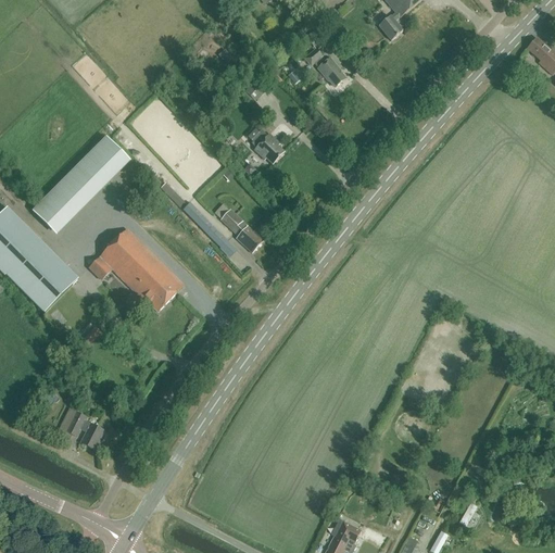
[(399,16),(418,0),(386,0),(394,11),(390,15),(389,15),(378,24),(390,39),(402,30),(393,20),(399,15),(399,16)]
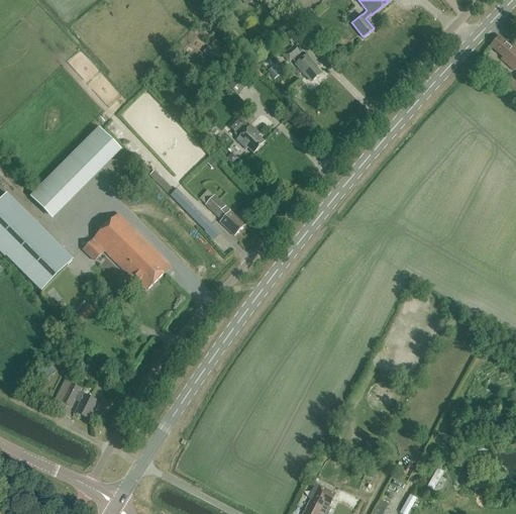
[(292,43),(302,35),(293,25),(284,33),(292,43)]
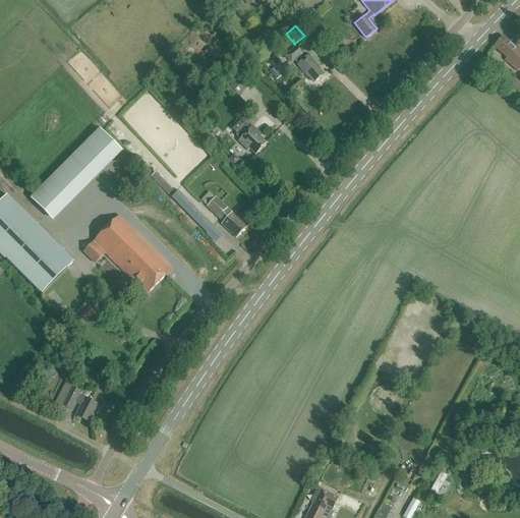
[(519,50),(503,35),(494,45),(506,56),(505,58),(517,69),(519,65),(519,50)]
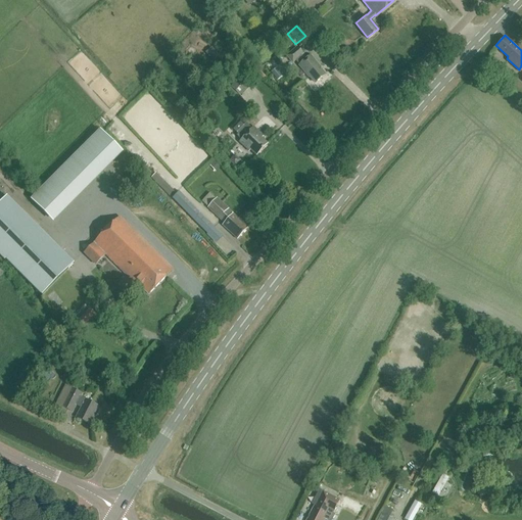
[(304,58),(300,52),(301,51),(296,45),(286,53),(291,59),(294,57),(298,62),(298,63),(309,75),(310,74),(315,81),(324,73),(319,66),(320,65),(310,53),(304,58)]
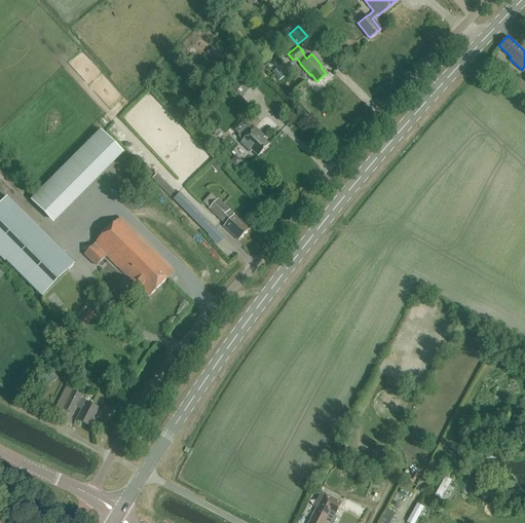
[(278,77),(283,73),(276,67),(272,70),(278,77)]
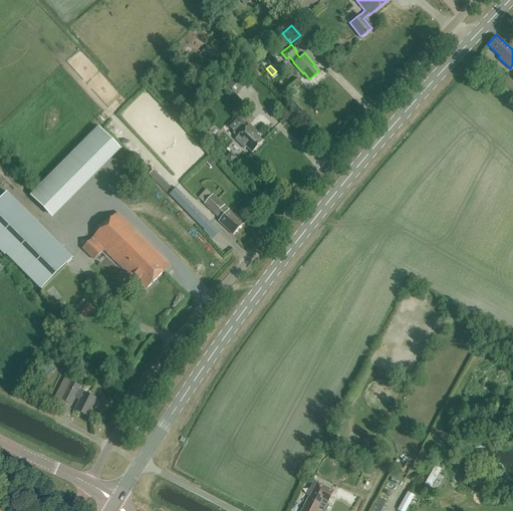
[(236,92),(247,80),(238,71),(226,83),(236,92)]
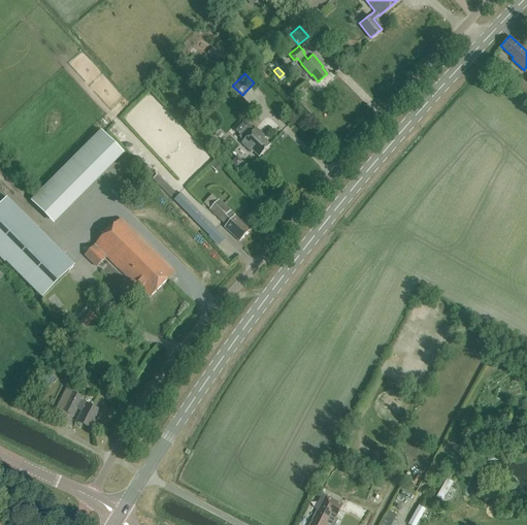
[(245,125),(239,119),(233,127),(239,133),(238,135),(242,139),(241,140),(251,150),(253,149),(259,155),(269,143),(260,134),(262,132),(255,126),(254,127),(248,122),(245,125)]
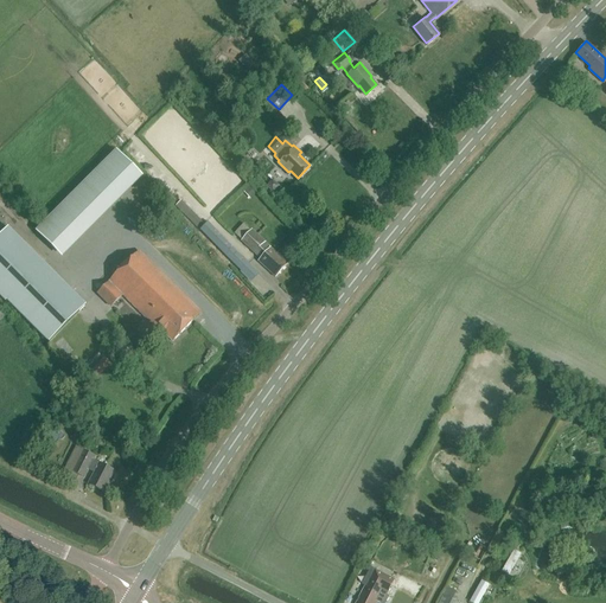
[(115,147),(34,229),(62,255),(142,174),(115,147)]
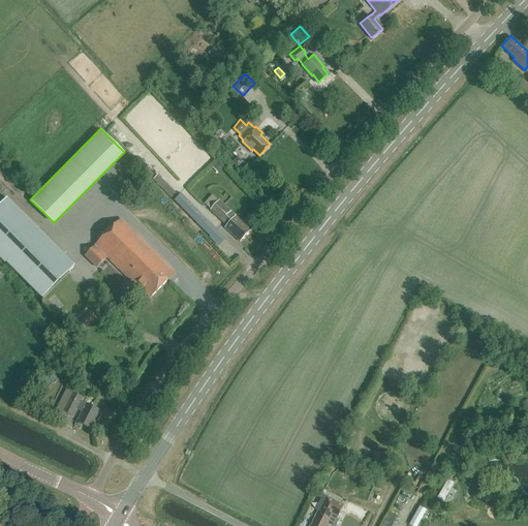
[(237,155),(231,159),(238,165),(242,160),(237,155)]
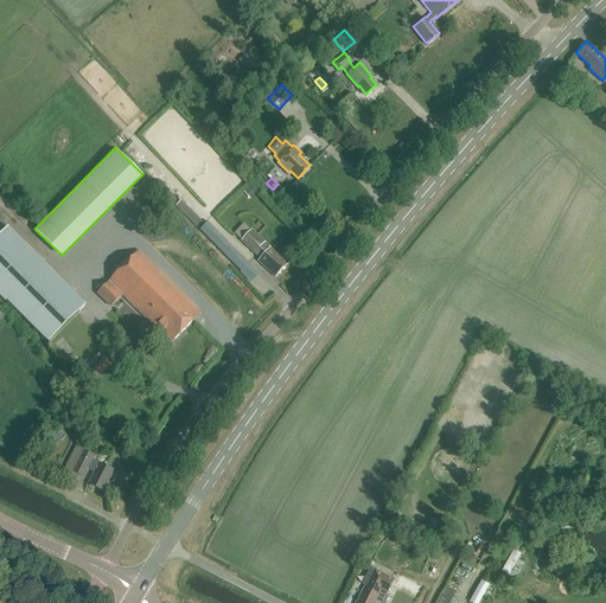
[(249,184),(243,188),(249,194),(255,190),(249,184)]
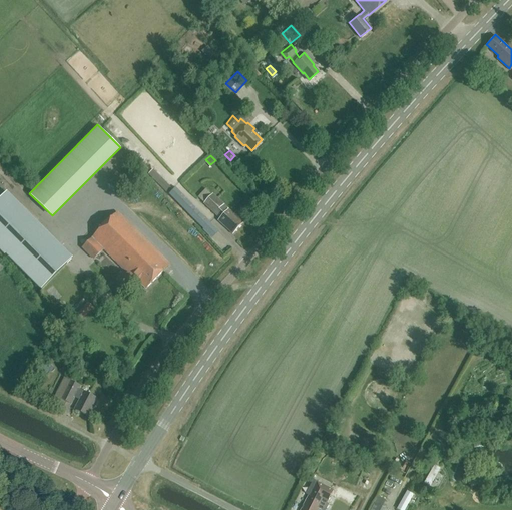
[(7,191),(0,197),(0,246),(40,287),(72,256),(7,191)]
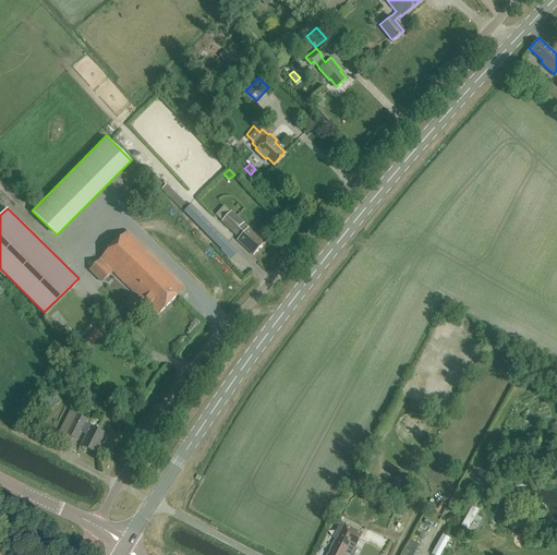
[(261,238),(258,236),(262,232),(262,231),(258,228),(256,228),(254,231),(247,225),(247,226),(242,221),(243,220),(231,209),(221,219),(238,234),(235,237),(250,250),(252,248),(254,250),(262,243),(258,240),(261,238)]
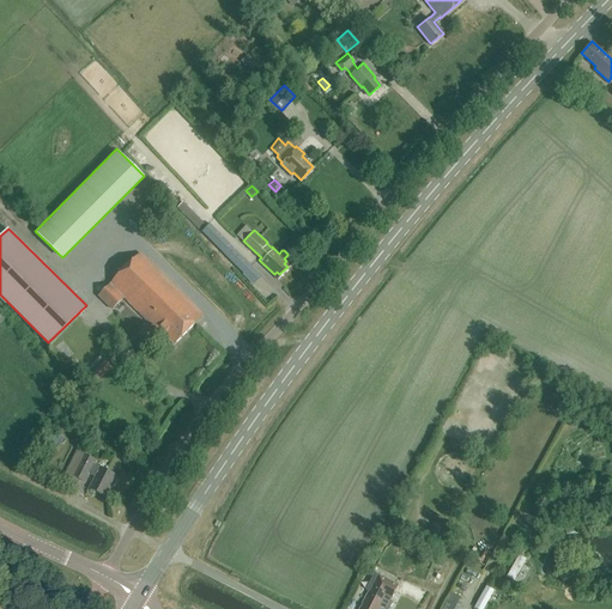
[(243,272),(250,263),(236,249),(229,257),(243,272)]
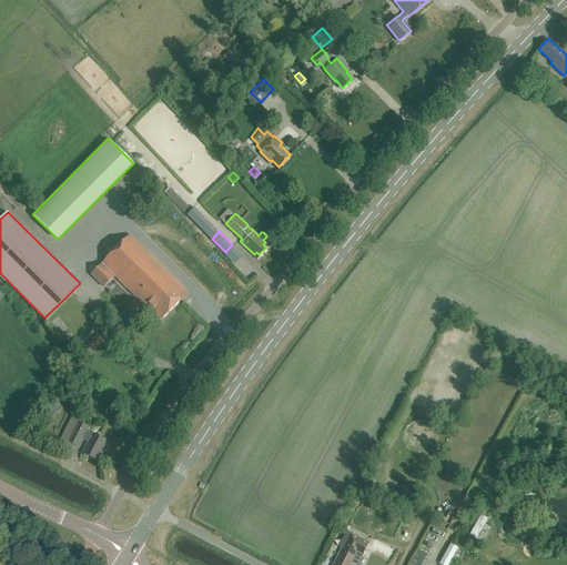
[(188,291),(129,233),(101,261),(89,273),(102,286),(114,274),(151,311),(153,310),(161,318),(188,291)]
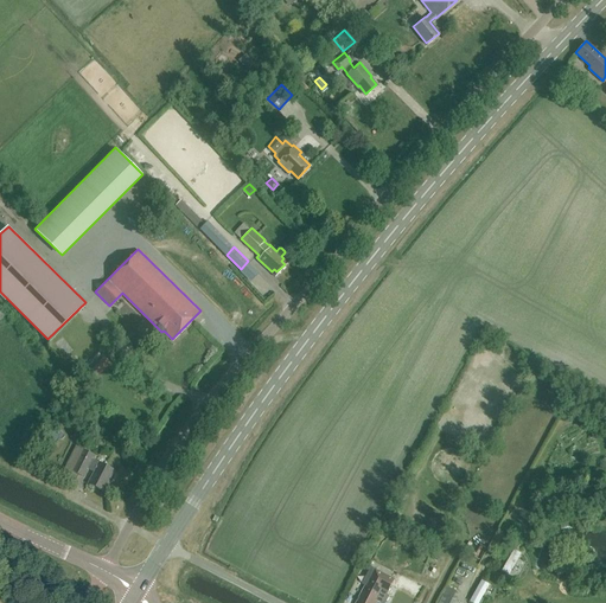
[(95,363),(90,367),(96,373),(101,370),(95,363)]
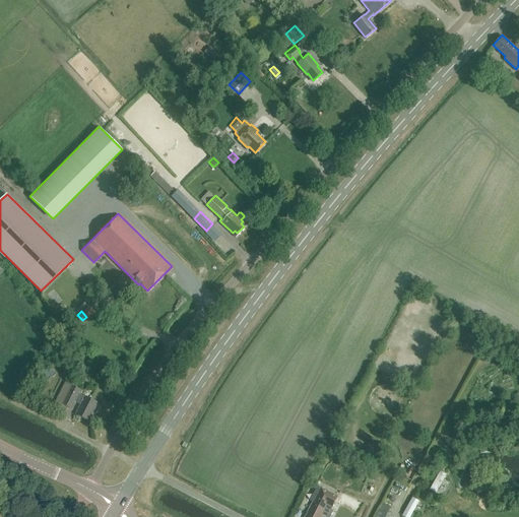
[(67,374),(70,375),(77,366),(65,358),(57,369),(66,375),(67,374)]
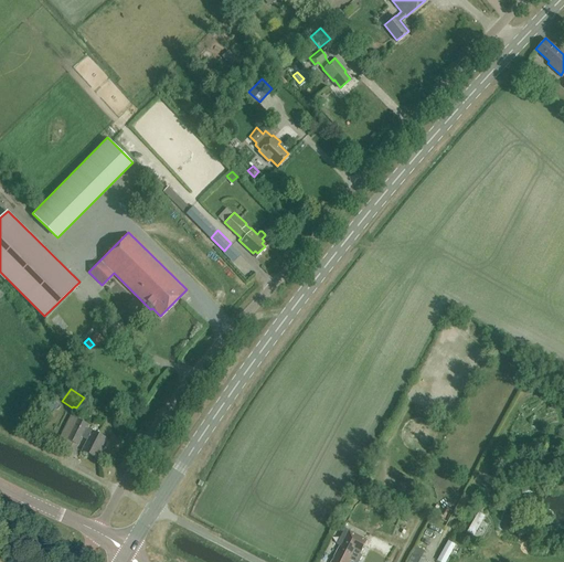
[(106,436),(86,426),(87,423),(70,413),(60,434),(77,443),(81,435),(86,437),(81,448),(96,456),(106,436)]
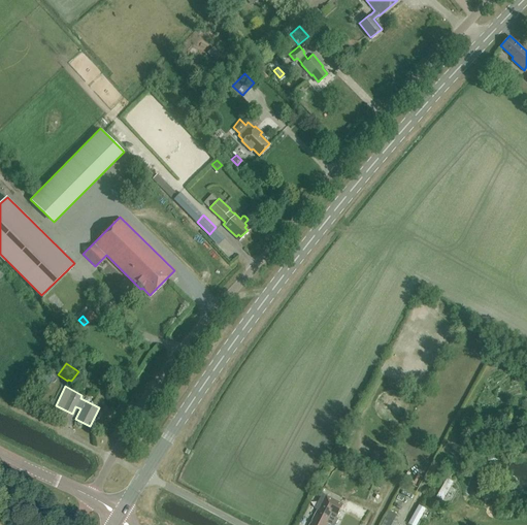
[(446,476),(435,494),(441,497),(452,480),(446,476)]
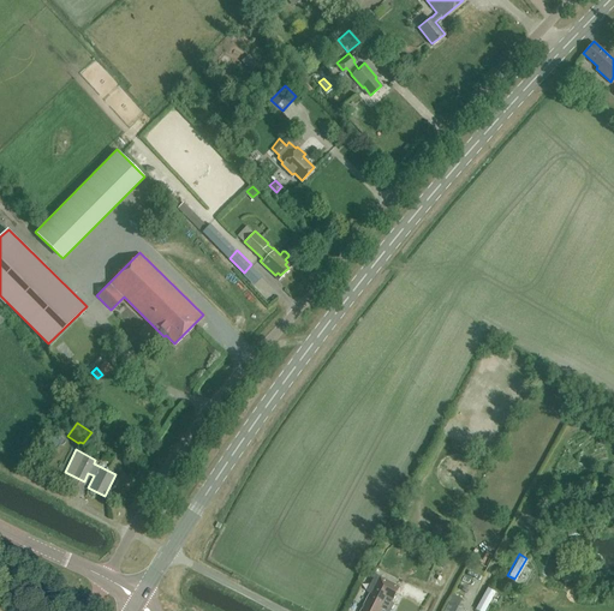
[(389,607),(393,601),(391,600),(399,585),(377,574),(358,610),(379,610),(381,607),(386,609),(389,607)]
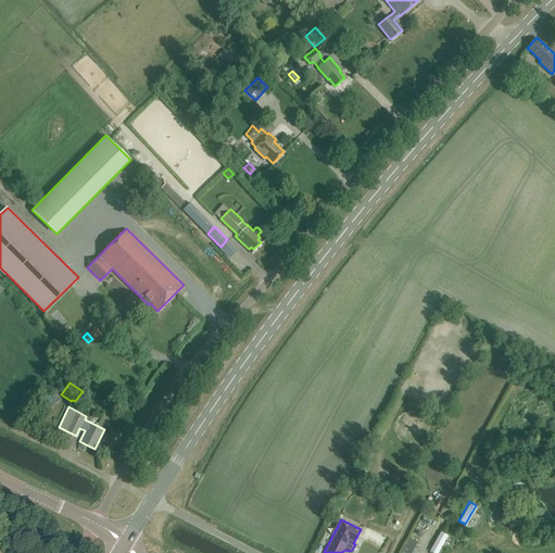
[(440,529),(429,549),(436,552),(446,533),(440,529)]
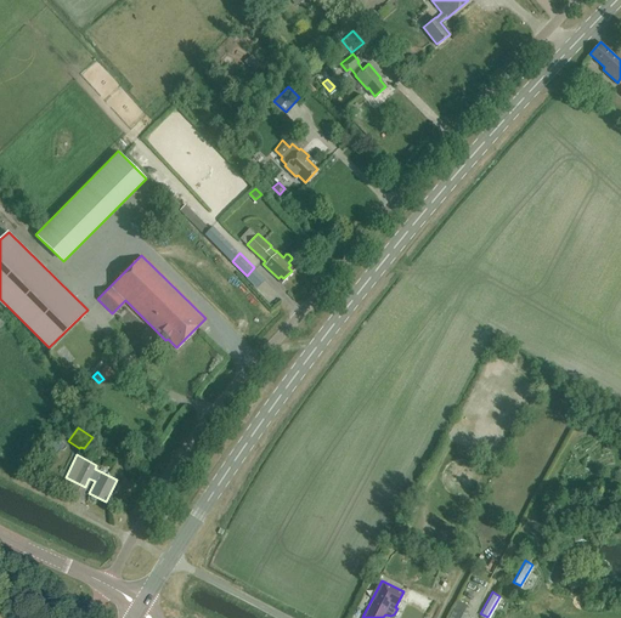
[(45,606),(50,597),(44,595),(39,602),(45,606)]
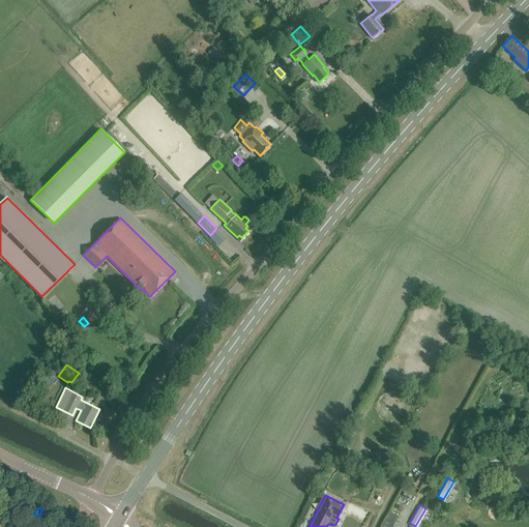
[(381,526),(395,526),(398,524),(386,518),(381,526)]
